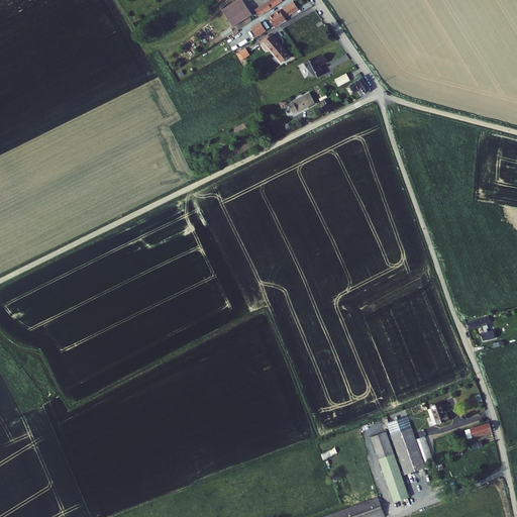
[(240,0),(234,0),(220,8),(230,25),(249,14),(240,0)]
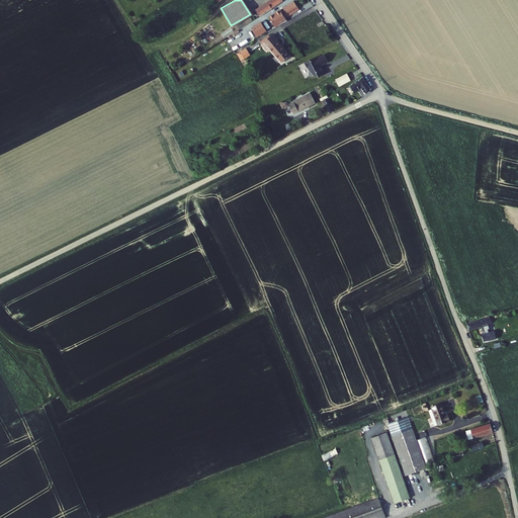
[(276,4),(275,3),(279,0),(268,0),(256,7),(261,14),(276,4)]
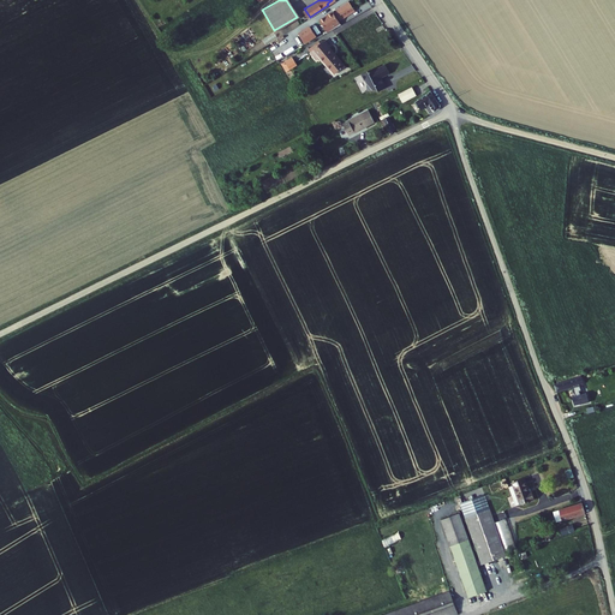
[(340,24),(336,18),(353,9),(347,0),(345,0),(317,17),(326,33),(340,24)]
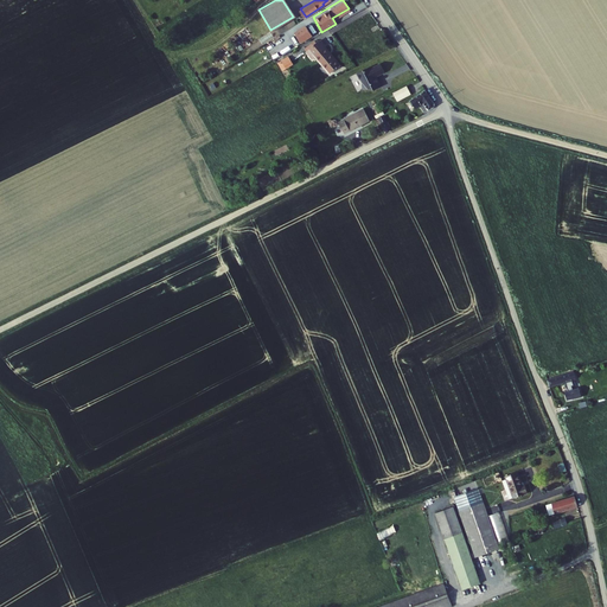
[(306,25),(294,32),(301,44),(313,37),(306,25)]
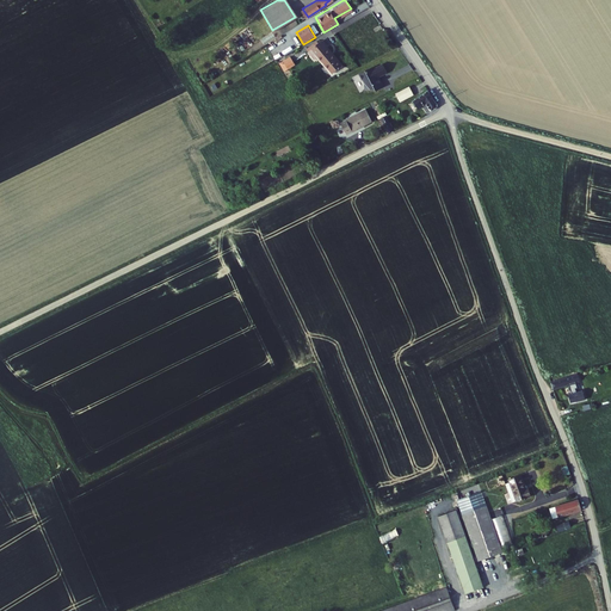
[(320,57),(334,74),(344,66),(322,41),(309,53),(316,60),(320,57)]
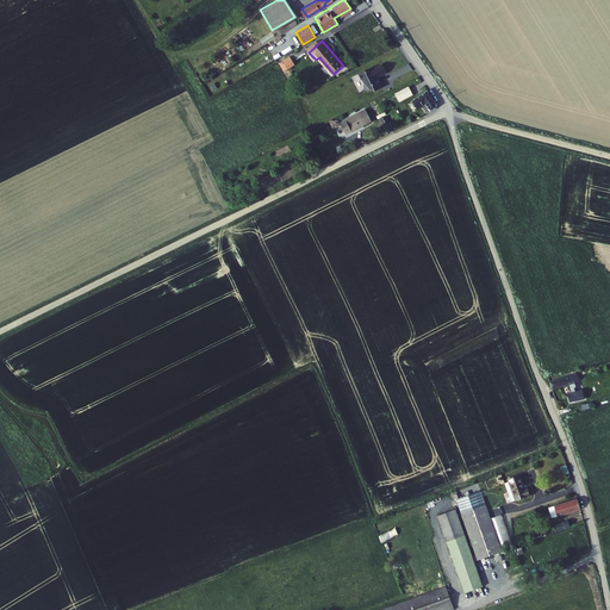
[(371,87),(381,86),(383,88),(390,83),(387,79),(386,79),(385,76),(384,76),(383,75),(392,69),(387,61),(372,69),(372,67),(365,72),(368,78),(368,76),(371,80),(371,87)]
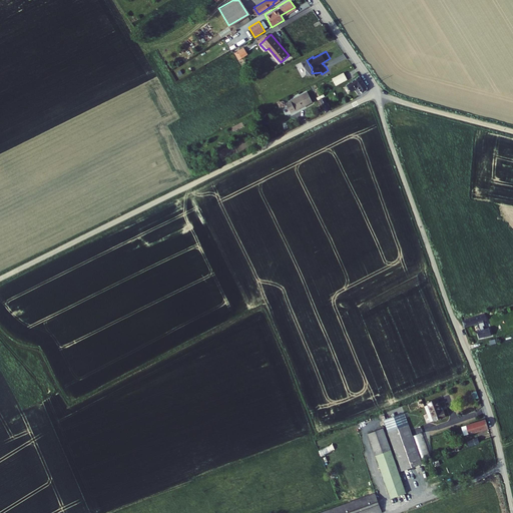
[(335,78),(338,84),(349,79),(346,72),(335,78)]
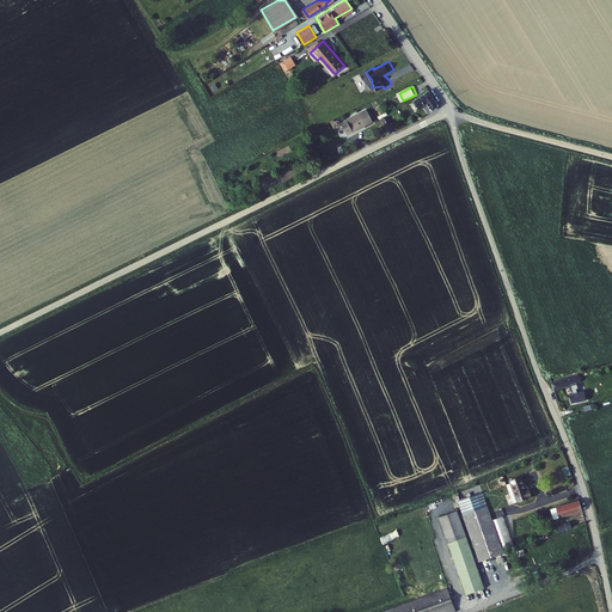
[(433,112),(442,104),(429,90),(418,98),(418,102),(417,102),(421,105),(423,103),(426,104),(433,112)]
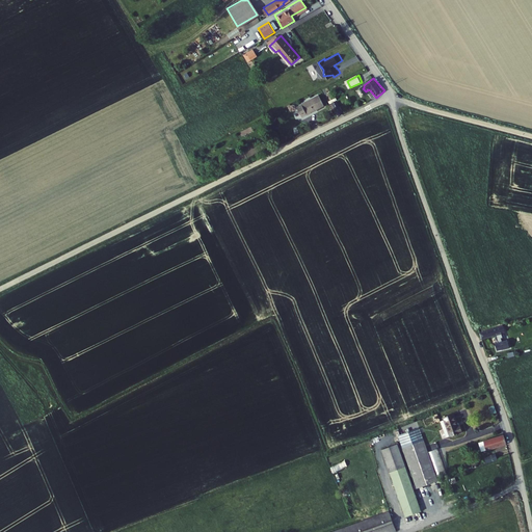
[(312,110),(313,111),(316,109),(316,108),(322,105),(323,106),(330,102),(324,91),(302,103),(308,112),(312,110)]
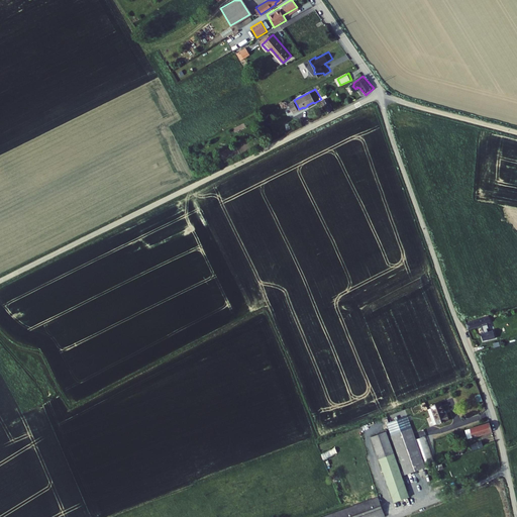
[(328,97),(333,105),(337,103),(333,95),(328,97)]
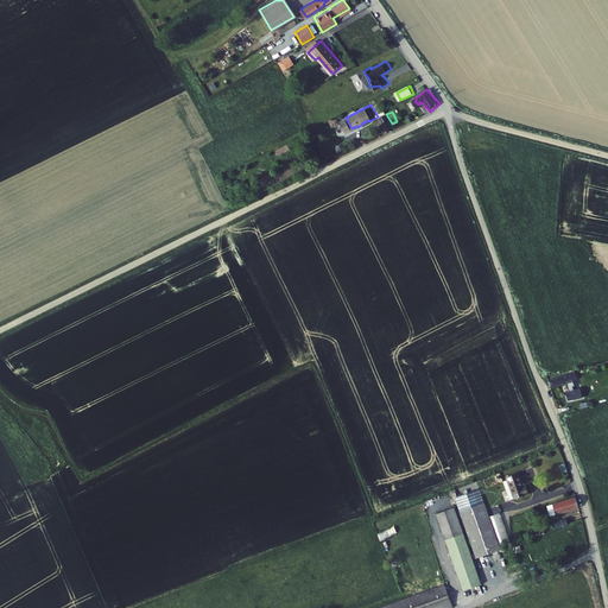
[(384,134),(392,131),(385,114),(377,118),(384,134)]
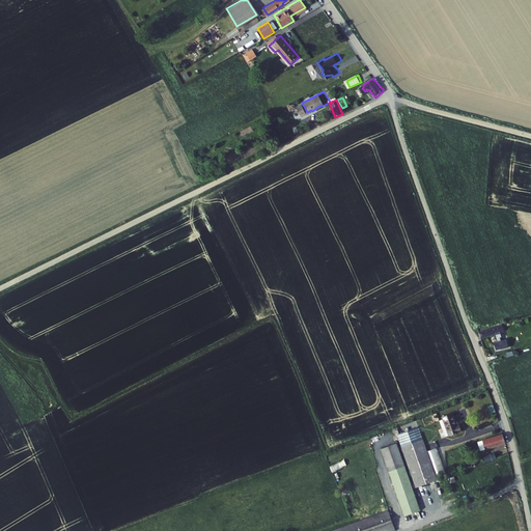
[(508,327),(506,322),(483,329),(484,333),(499,330),(501,338),(498,339),(500,345),(512,343),(510,335),(505,337),(505,334),(506,333),(505,328),(508,327)]
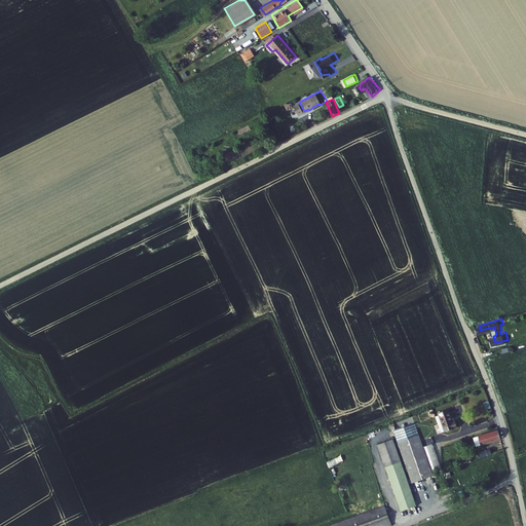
[(455,406),(445,409),(451,428),(464,424),(461,417),(459,418),(455,406)]
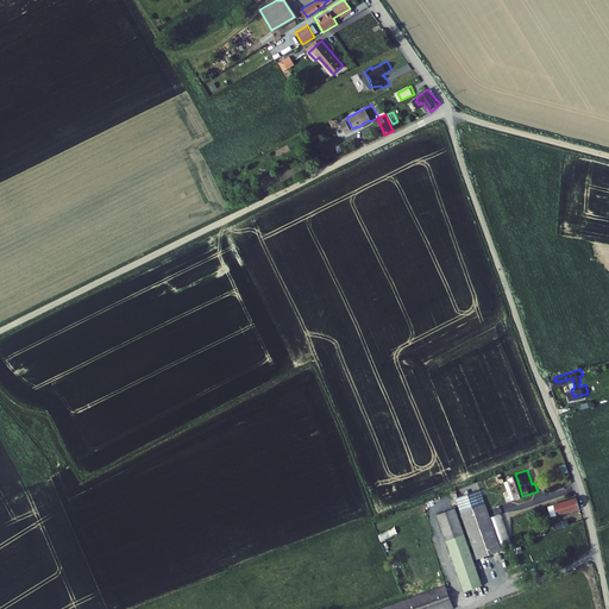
[(478,490),(454,500),(471,542),(477,559),(500,551),(478,490)]
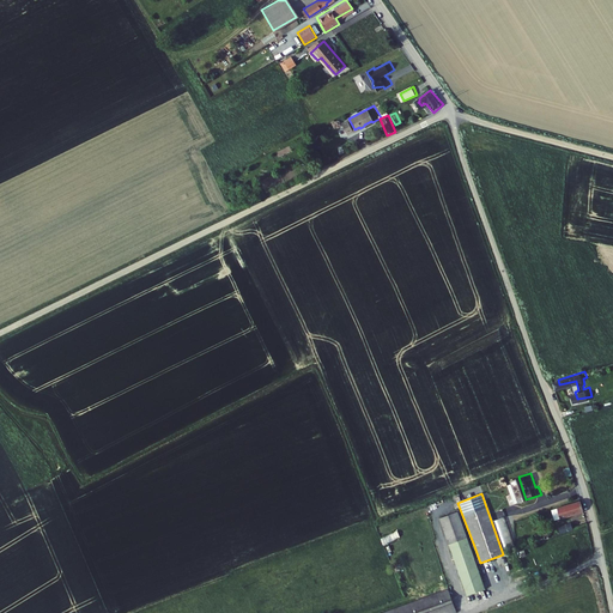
[(578,501),(569,503),(572,515),(582,511),(578,501)]
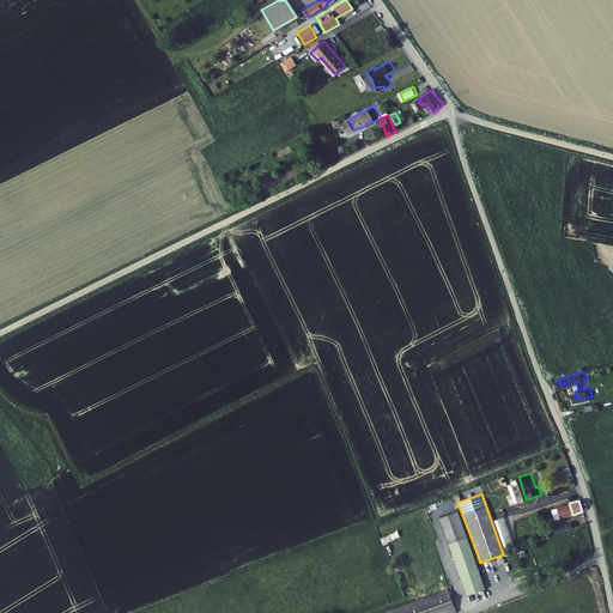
[(457,503),(454,504),(469,547),(474,546),(457,503)]
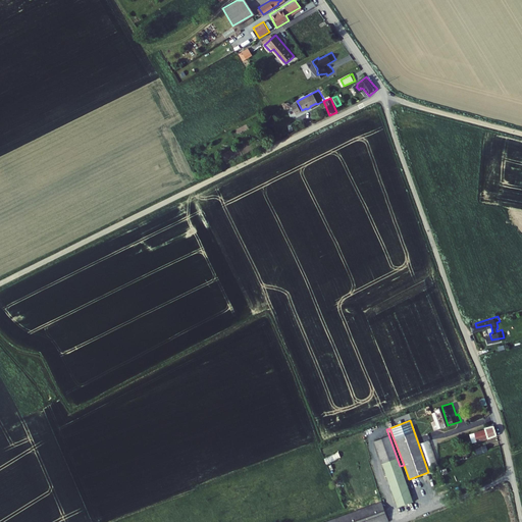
[(484,428),(479,430),(481,434),(478,434),(480,437),(482,436),(483,439),(487,438),(484,428)]
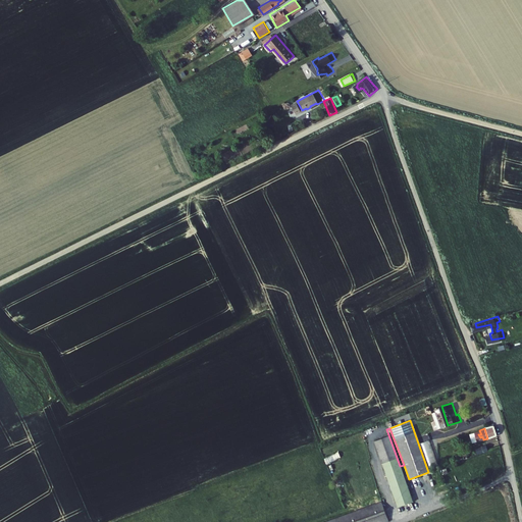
[(406,483),(400,466),(386,429),(371,435),(392,489),(406,483)]
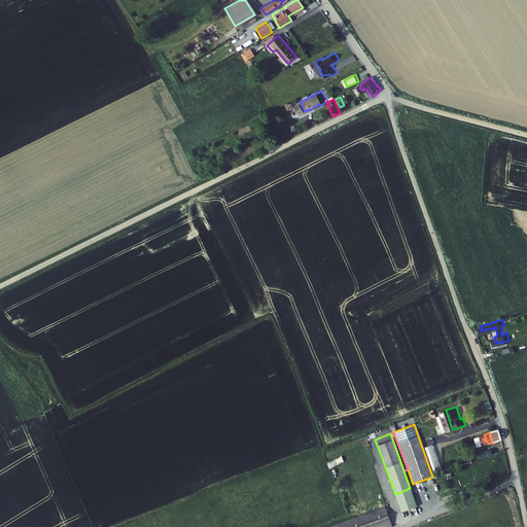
[(491,450),(493,455),(501,452),(499,447),(491,450)]
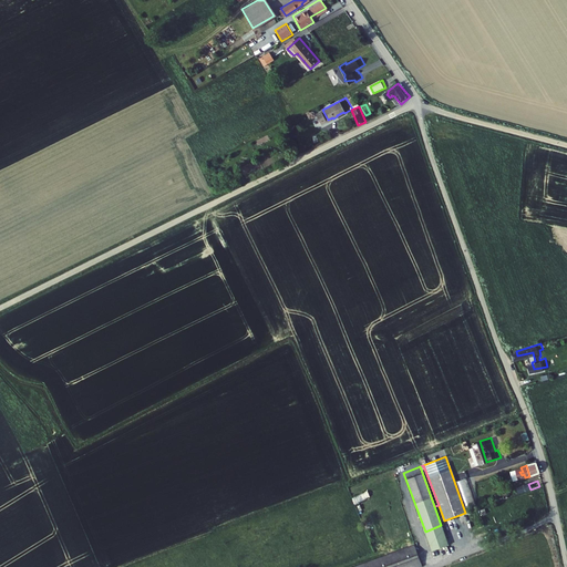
[(368,492),(352,497),(354,504),(370,498),(368,492)]
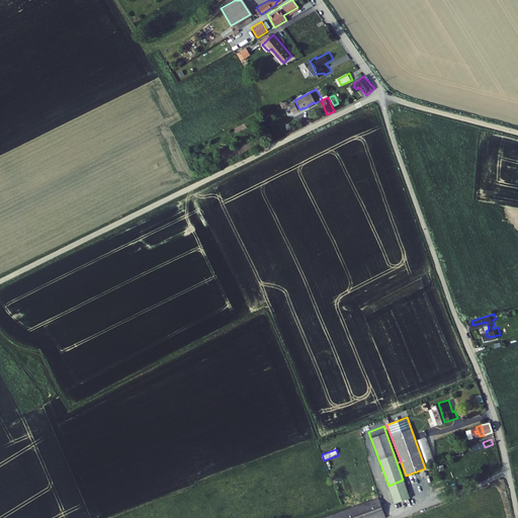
[(395,504),(410,499),(403,480),(389,486),(395,504)]
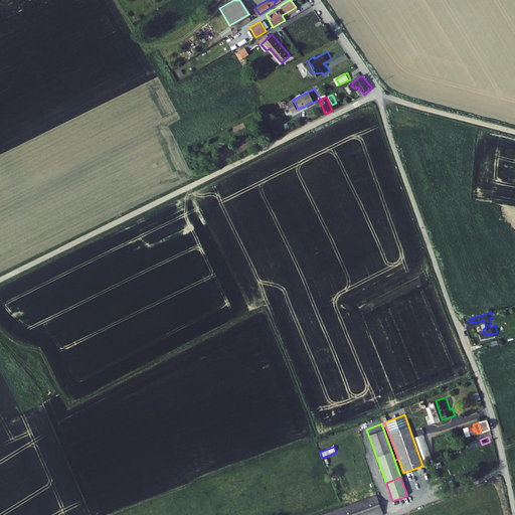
[(378,514),(383,513),(376,494),(315,514),(378,514)]
